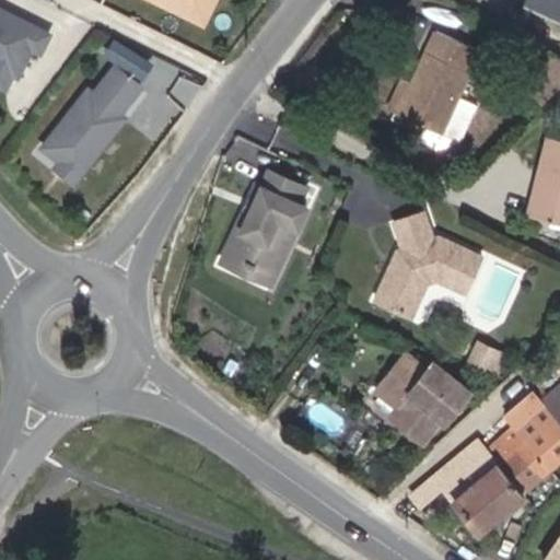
[(175,0),(177,4),(207,19),(216,0),(175,0)]
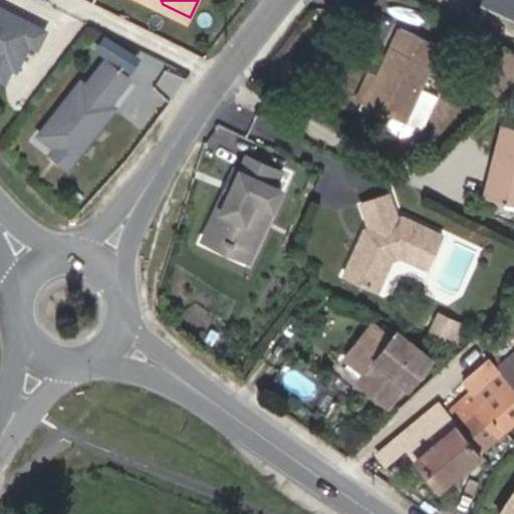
[(513,19),(513,0),(476,0),(476,1),(513,19)]
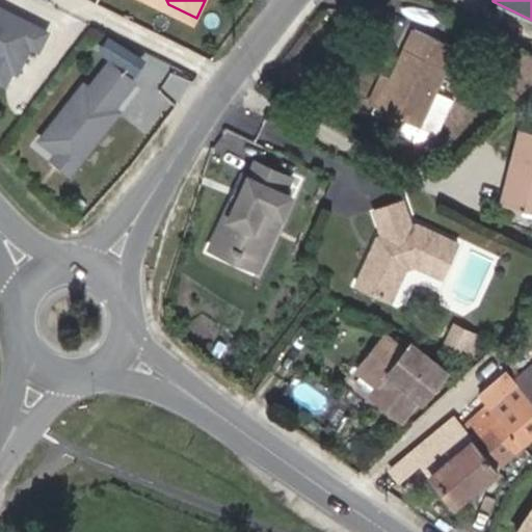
[(0,3),(0,58),(17,68),(21,70),(34,43),(43,47),(52,30),(27,17),(20,20),(9,15),(12,9),(0,3)]
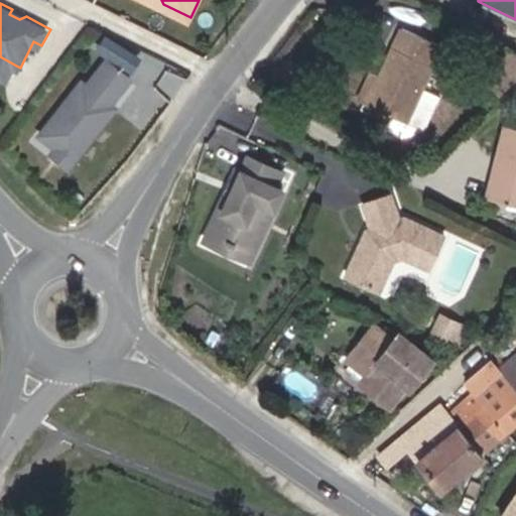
[(12,9),(9,14),(19,19),(26,16),(12,9)]
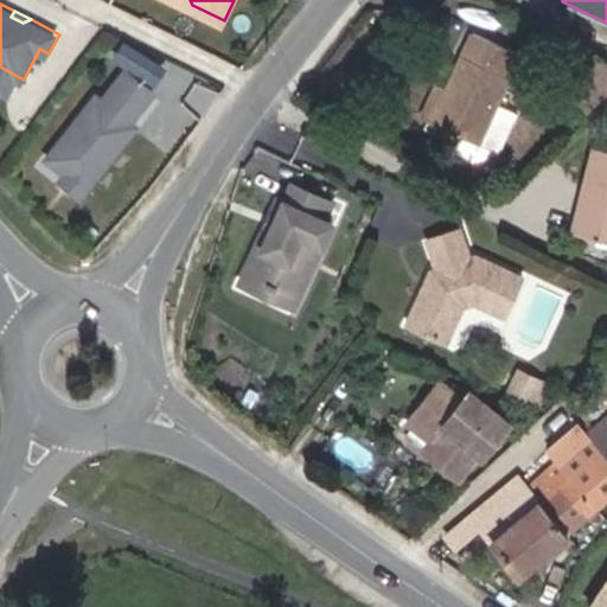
[(443,88),(429,119),(460,133),(452,152),(471,160),(498,153),(516,113),(496,103),(518,55),(468,32),(443,88)]
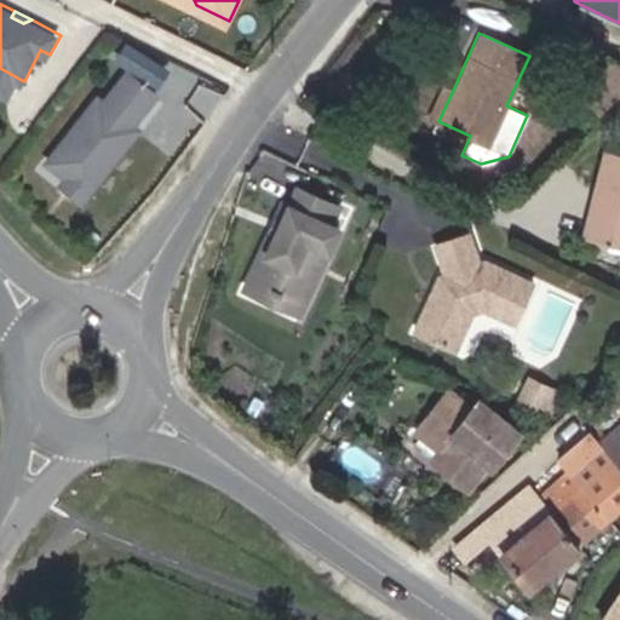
[(19,79),(0,68),(0,87),(11,95),(19,79)]
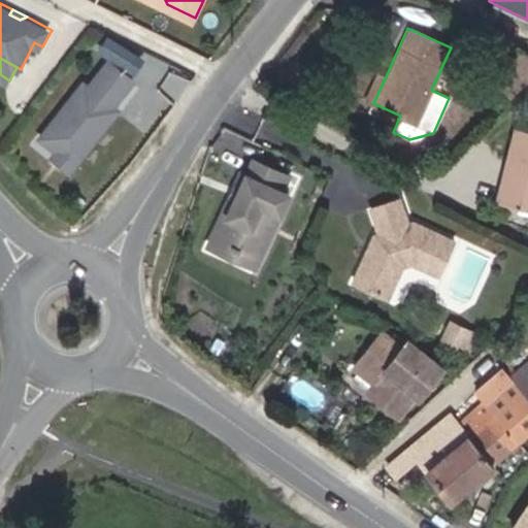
[(89,80),(45,135),(62,149),(57,155),(74,168),(94,143),(93,137),(96,133),(99,135),(122,107),(117,104),(137,78),(113,59),(93,85),(89,80)]
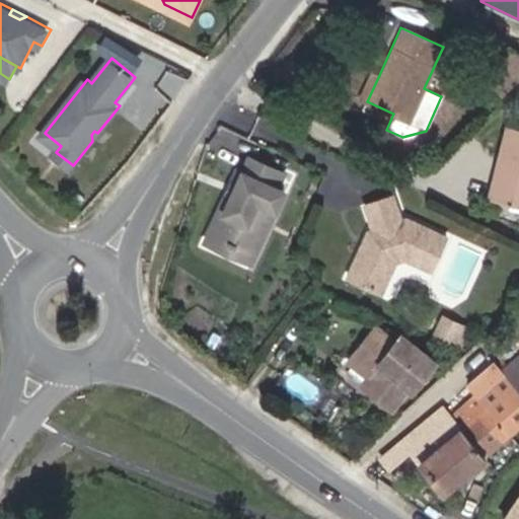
[(372,71),(360,98),(367,101),(379,75),(372,71)]
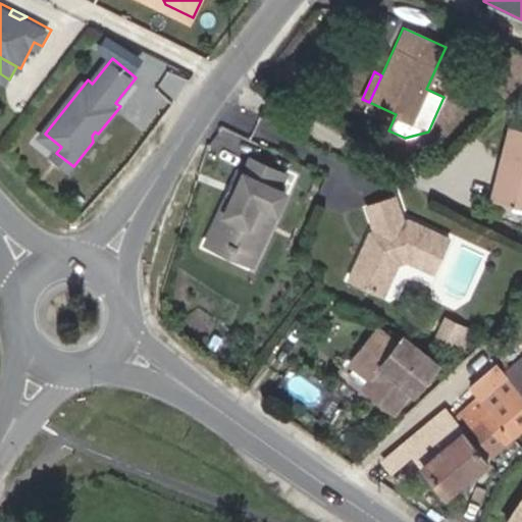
[(509,200),(521,203),(521,128),(511,126),(493,196),(509,200)]
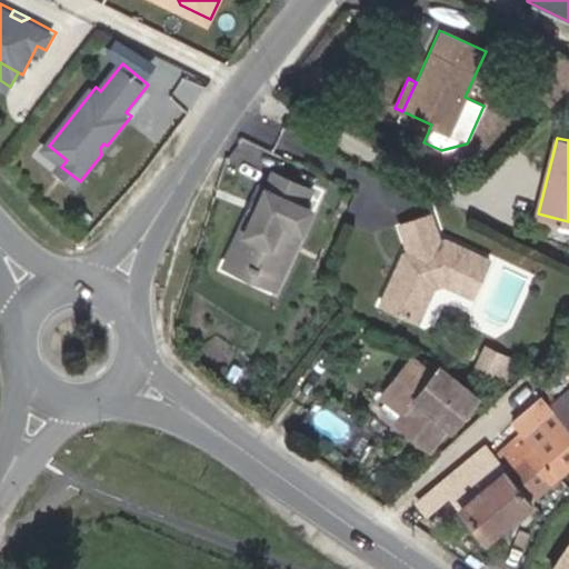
[(245,277),(266,288),(305,211),(298,208),(307,190),(271,172),(262,189),(257,187),(251,199),(253,206),(251,212),(243,215),(238,226),(239,233),(229,253),(246,261),(248,271),(245,277)]
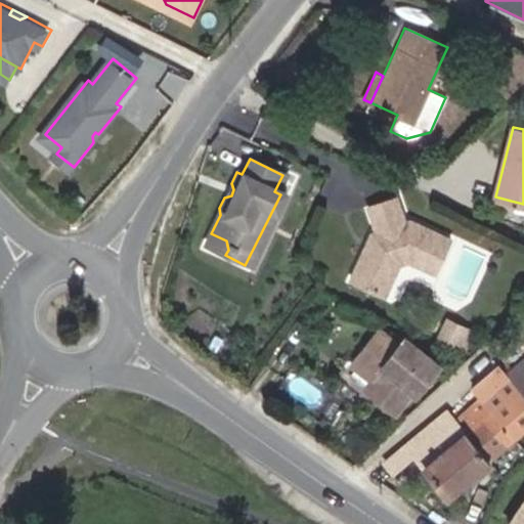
[(449,238),(410,222),(403,225),(391,199),(361,210),(370,230),(349,281),(384,297),(396,267),(409,262),(435,273),(449,238)]
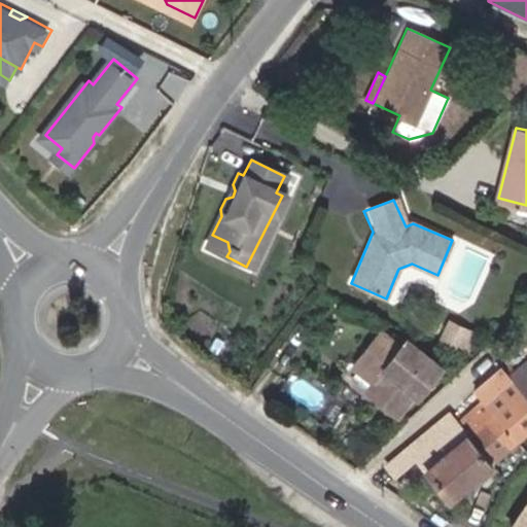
[(506,232),(526,236),(526,205),(514,202),(506,232)]
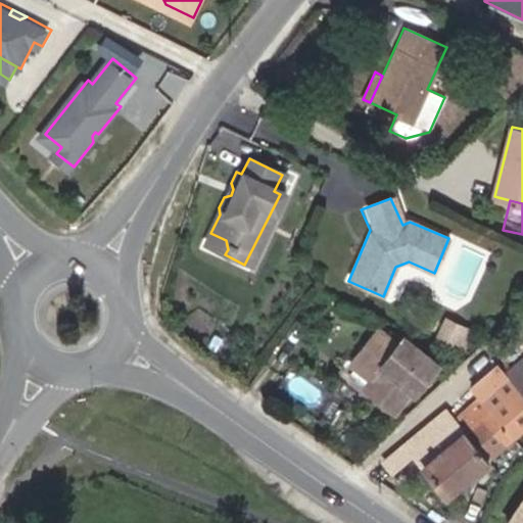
[(462,326),(444,319),(434,342),(450,349),(462,326)]
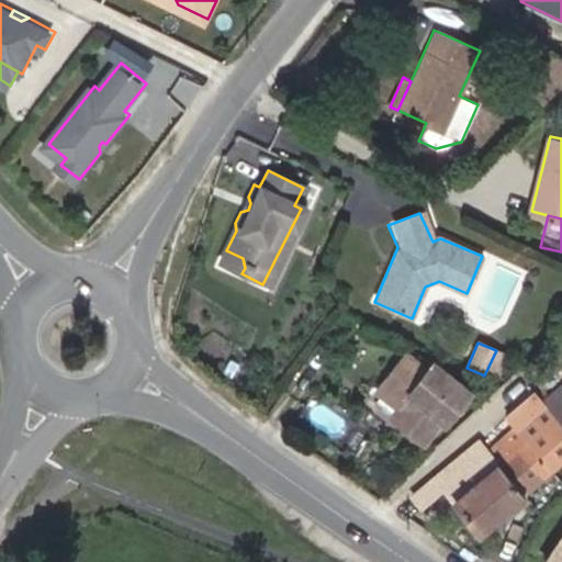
[(503,352),(496,350),(484,375),(492,379),(503,352)]
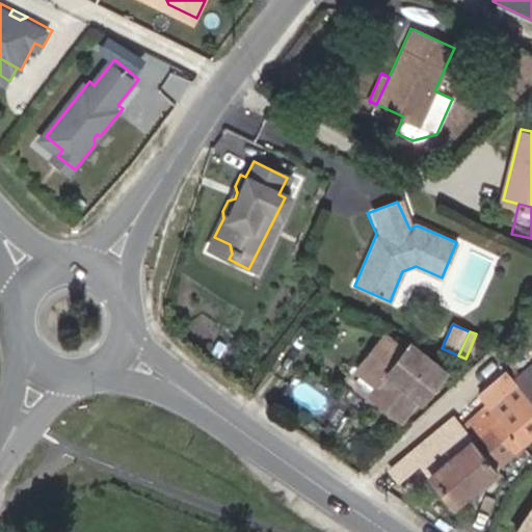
[(378,400),(405,422),(448,369),(411,340),(403,350),(384,337),(362,367),(388,388),(378,400)]
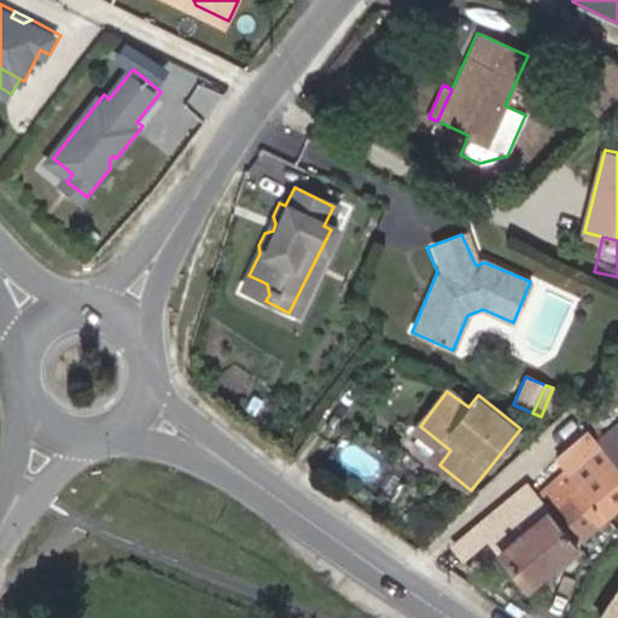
[(617,423),(595,442),(617,467),(617,423)]
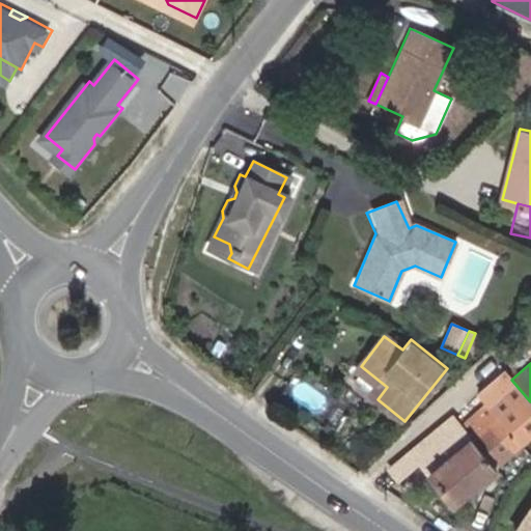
[(530,432),(530,401),(511,380),(504,371),(499,375),(478,393),(485,402),(484,403),(520,443),(530,432)]
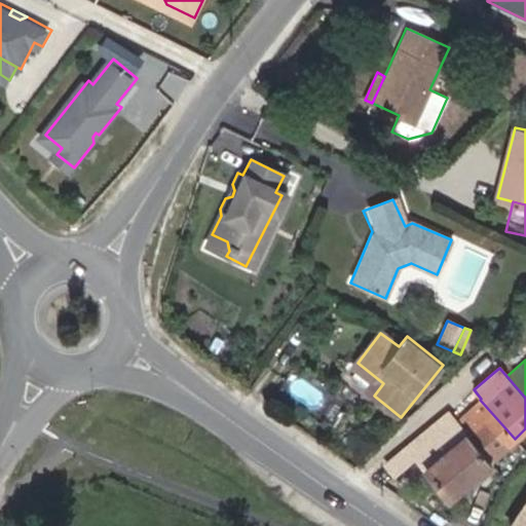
[(455,419),(490,460),(515,439),(480,400),(455,419)]
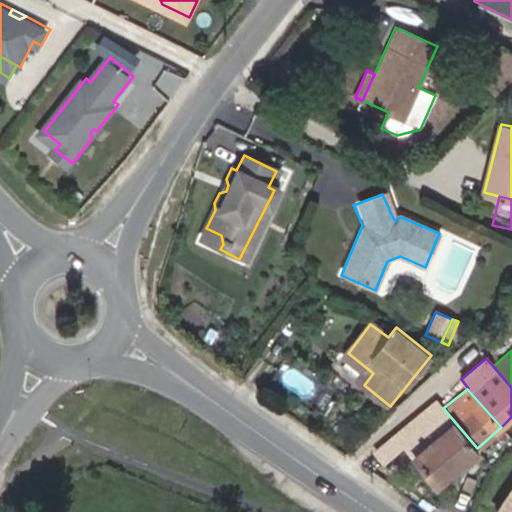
[(477,448),(443,408),(436,400),(373,453),(382,463),(403,445),(436,484),(477,448)]
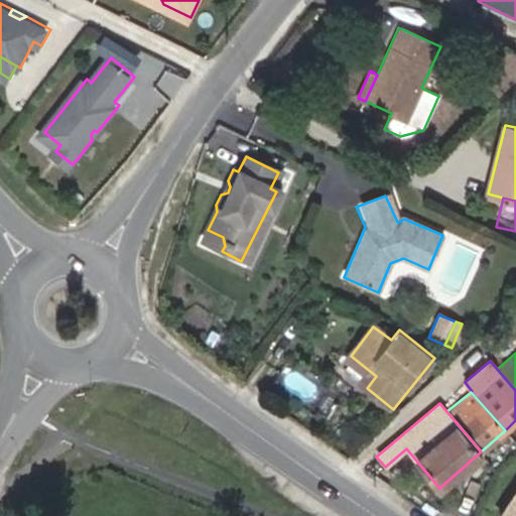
[(515,515),(515,491),(499,515),(515,515)]
